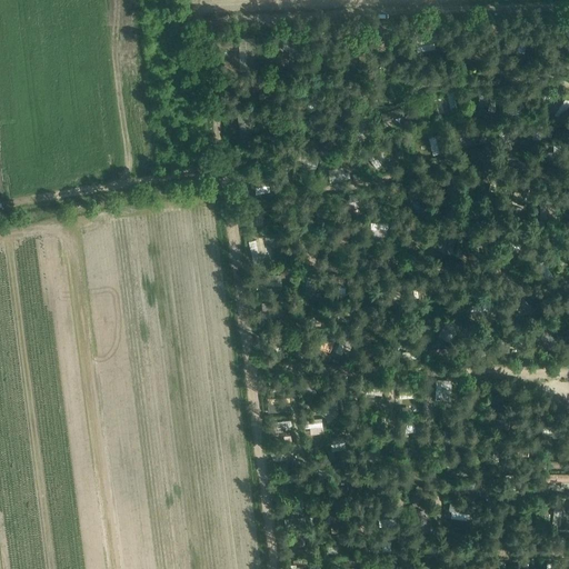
[(515,38),(513,51),(525,52),(526,39),(515,38)]
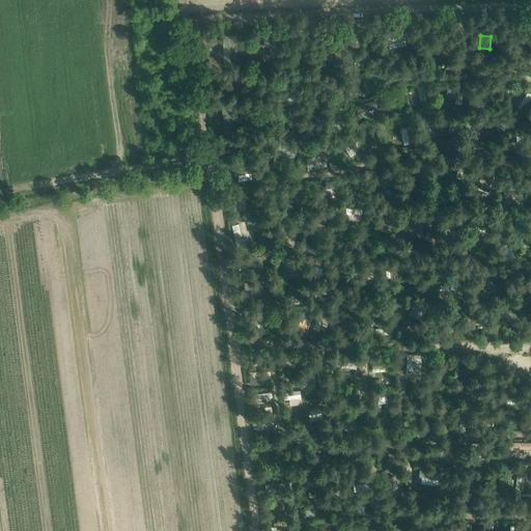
[(421,86),(415,88),(419,106),(426,104),(421,86)]
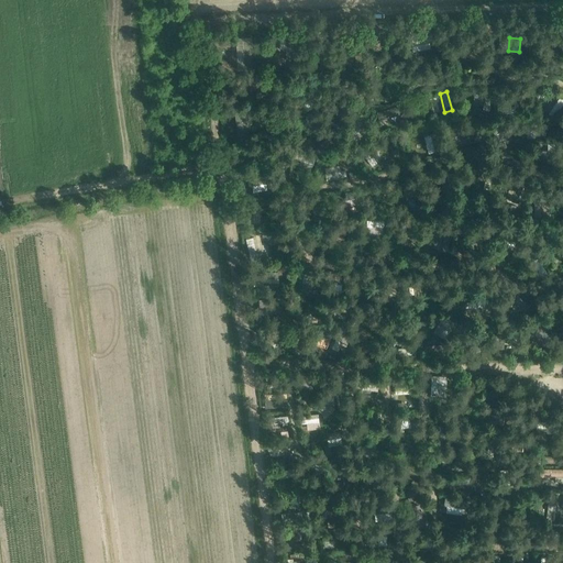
[(562,101),(559,98),(548,114),(553,119),(562,102),(562,101)]
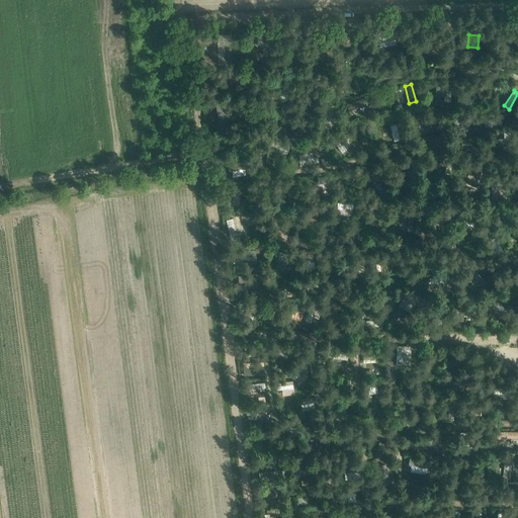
[(366,98),(348,104),(350,112),(369,106),(366,98)]
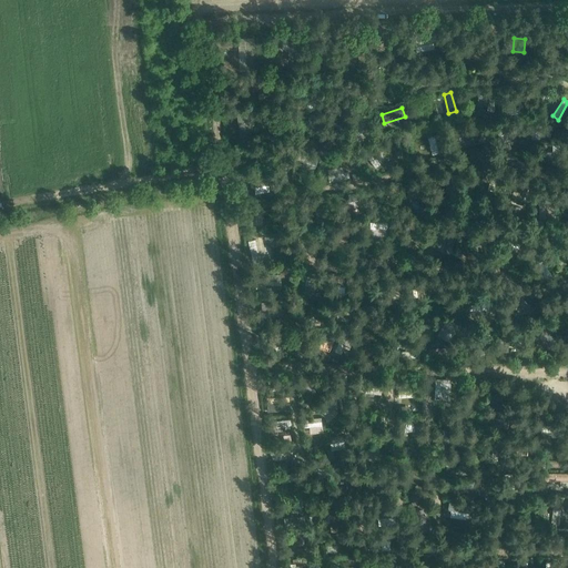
[(245,110),(236,111),(241,137),(250,135),(245,110)]
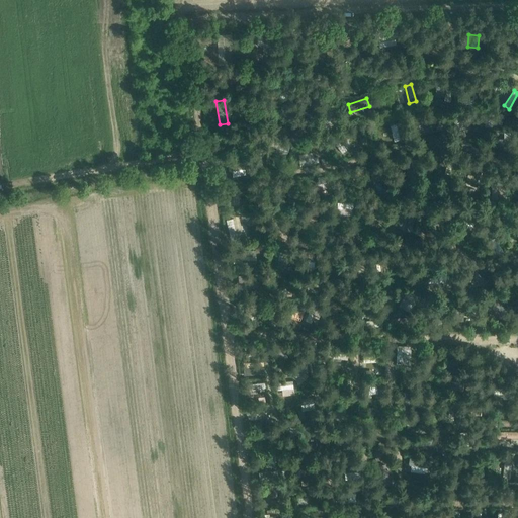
[(489,109),(482,111),(486,126),(493,124),(489,109)]
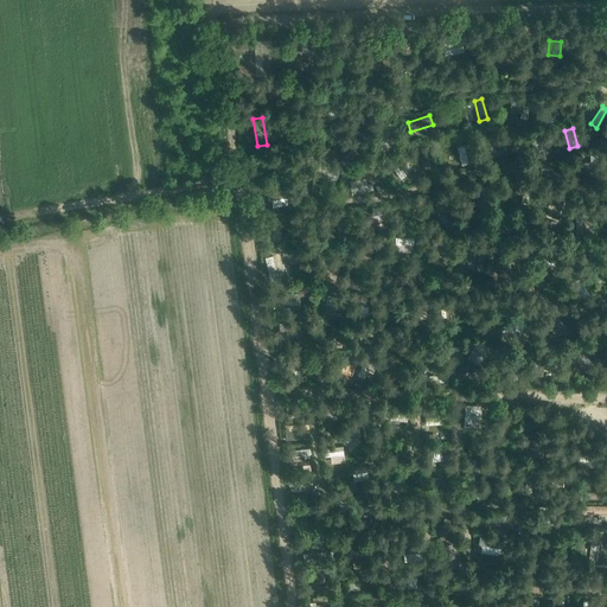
[(474,161),(468,144),(457,147),(462,166),(474,161)]
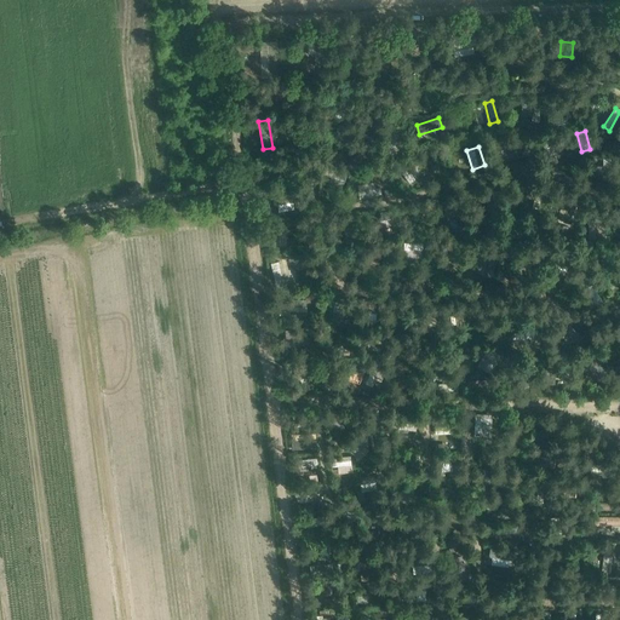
[(407,167),(401,172),(411,184),(417,181),(407,167)]
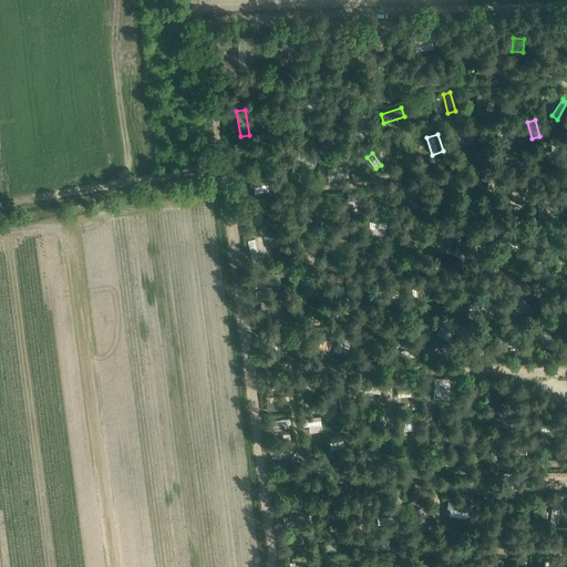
[(301,154),(299,161),(316,167),(319,161),(301,154)]
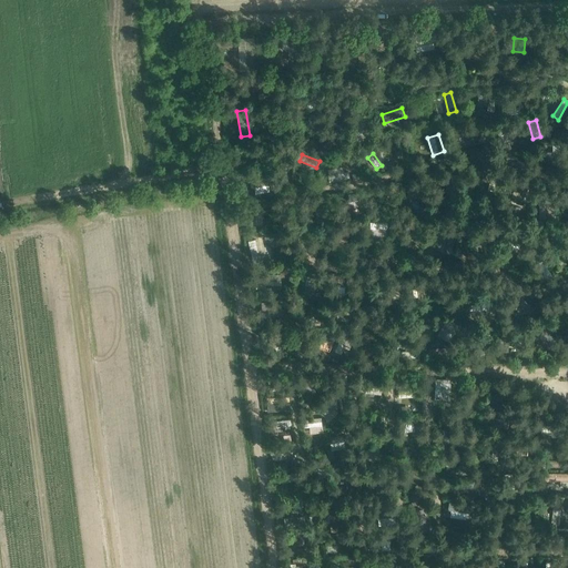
[(348,172),(344,172),(344,166),(327,170),(330,181),(350,178),(348,172)]
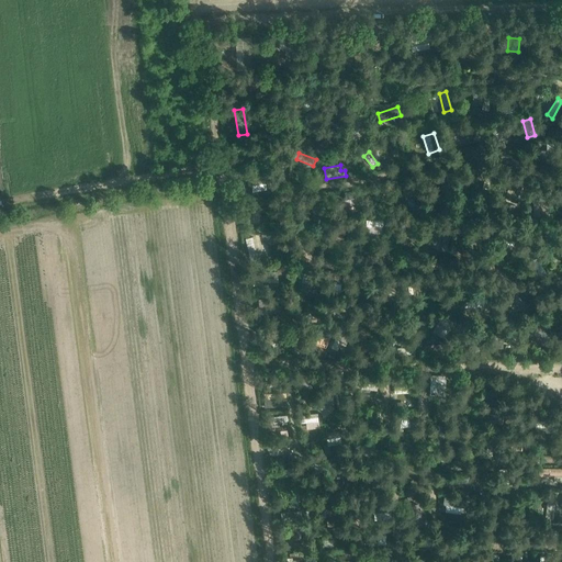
[(515,183),(510,202),(517,203),(521,184),(515,183)]
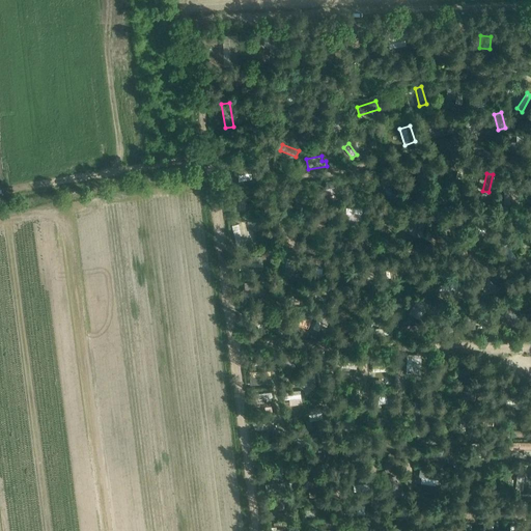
[(440,184),(432,191),(444,202),(451,195),(440,184)]
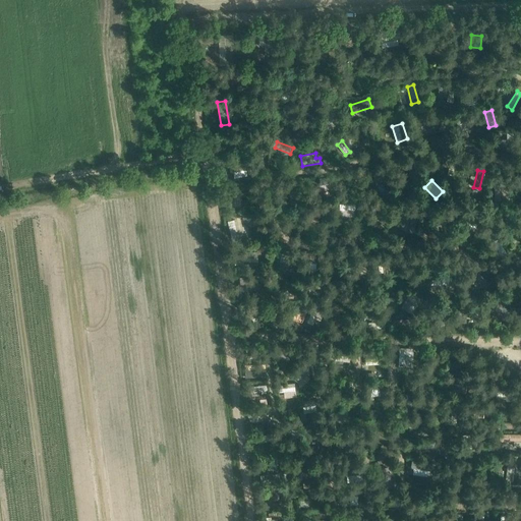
[(371,211),(367,226),(373,228),(379,213),(371,211)]
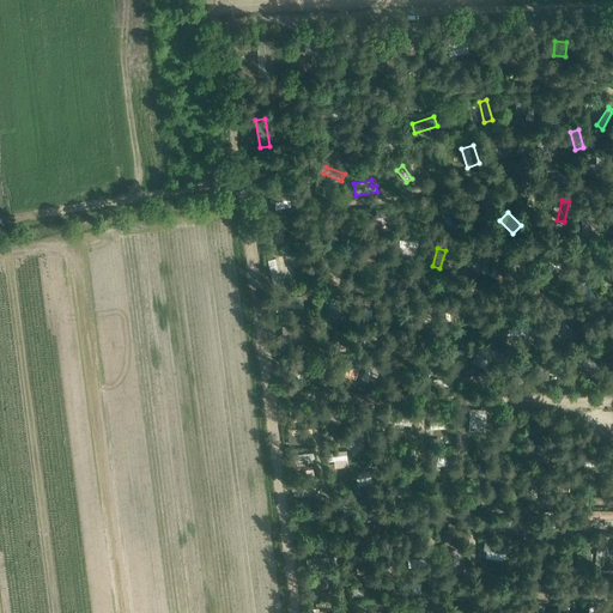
[(289,261),(278,263),(283,279),(293,277),(289,261)]
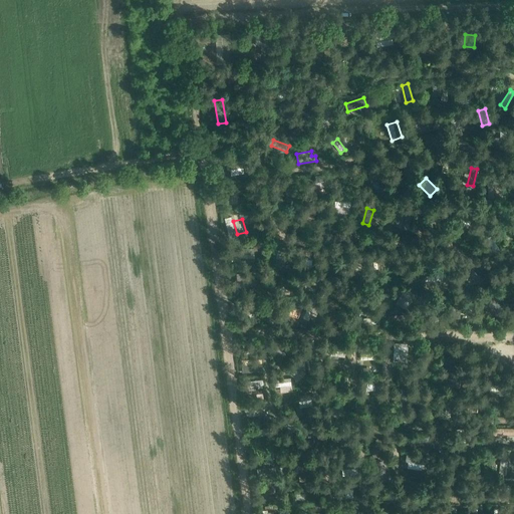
[(275,258),(293,261),(294,250),(277,247),(275,258)]
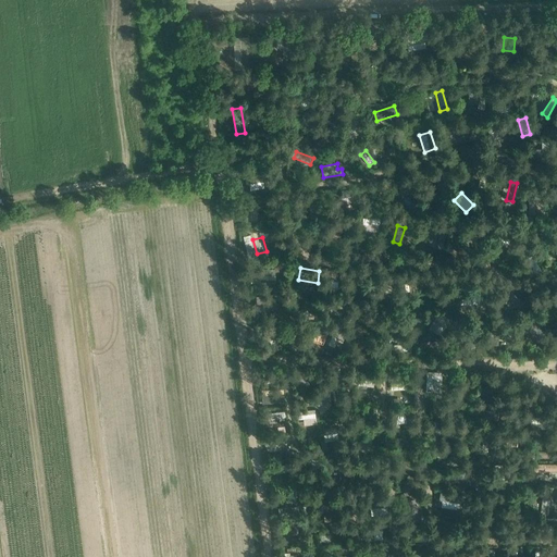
[(430,326),(440,334),(450,320),(441,312),(430,326)]
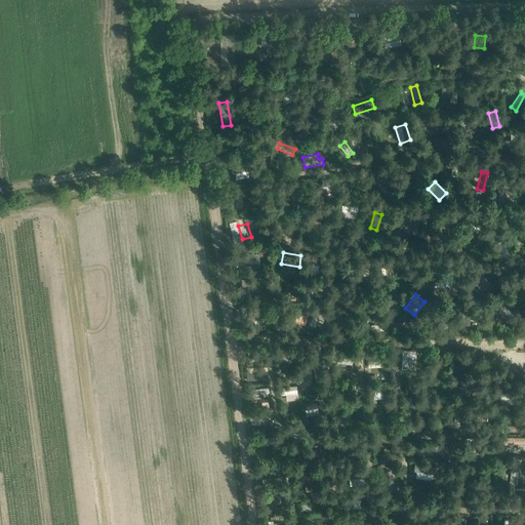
[(514,303),(492,296),(487,315),(491,316),(492,313),(513,318),(514,313),(520,315),(523,300),(515,298),(514,303)]
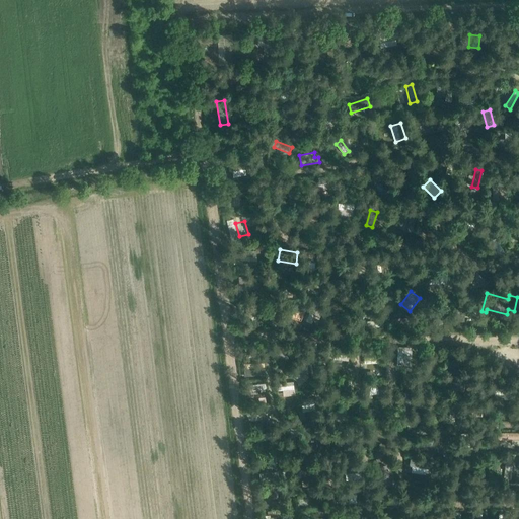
[(317,325),(323,308),(312,304),(306,321),(317,325)]
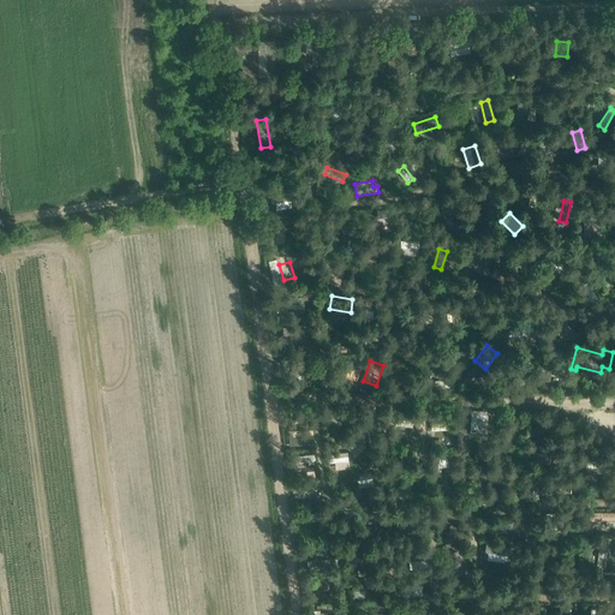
[(489,465),(490,417),(472,417),(470,464),(489,465)]
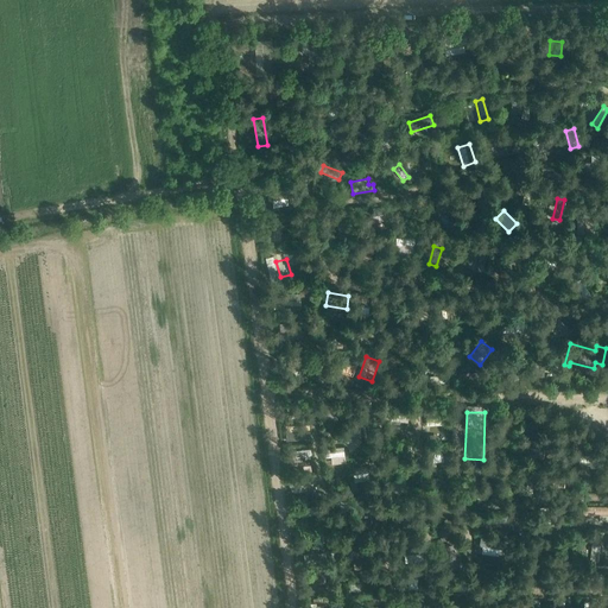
[(285,424),(285,441),(310,439),(309,423),(285,424)]
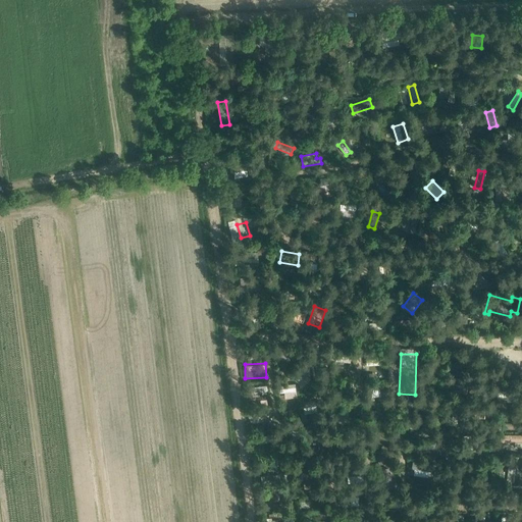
[(447,381),(444,390),(464,397),(467,387),(447,381)]
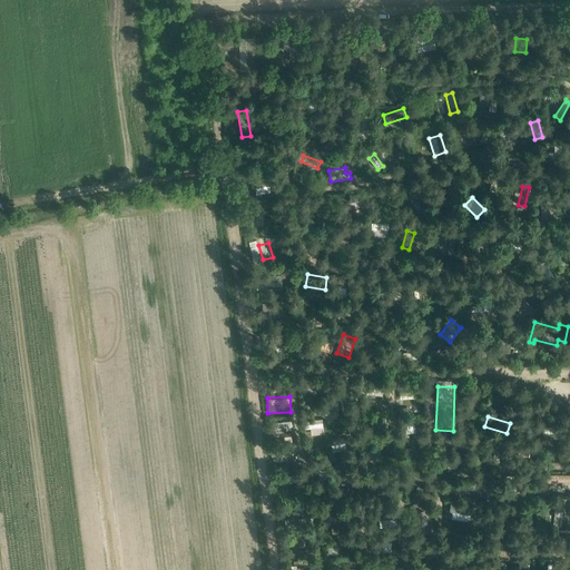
[(274,432),(292,429),(291,420),(272,423),(274,432)]
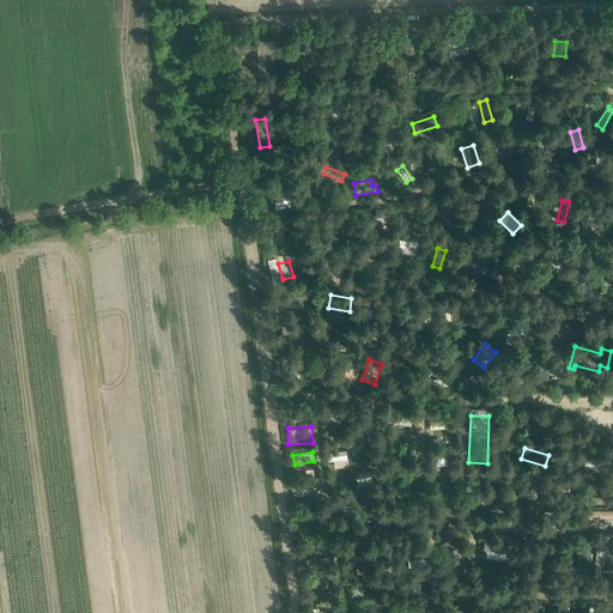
[(317,478),(296,483),(299,497),(321,492),(317,478)]
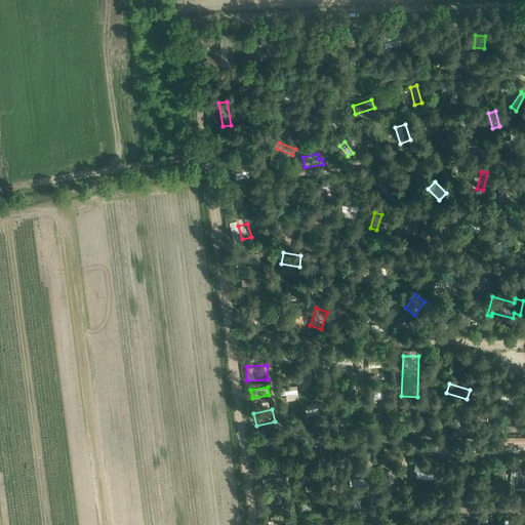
[(503,445),(524,443),(524,436),(503,437),(503,445)]
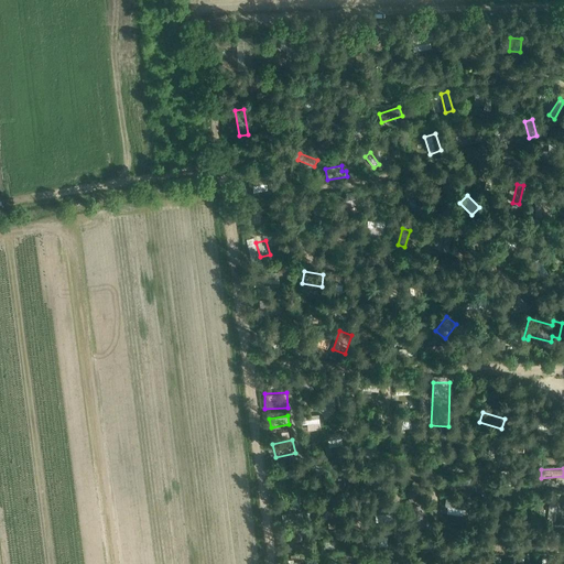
[(556,520),(559,496),(550,495),(548,520),(556,520)]
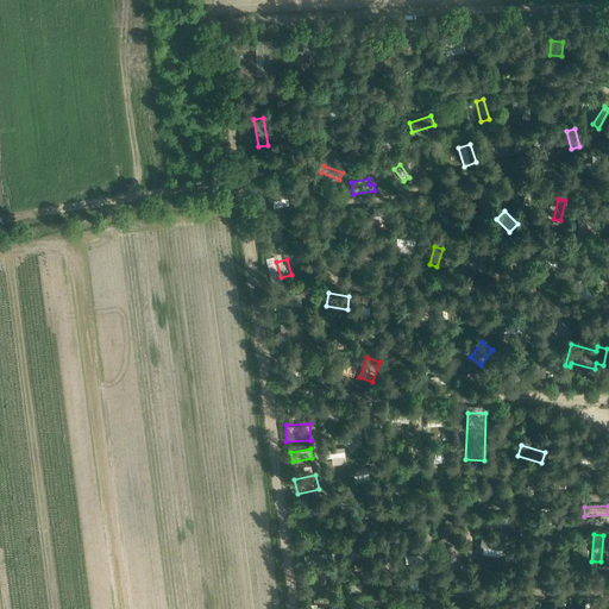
[(498,556),(500,544),(491,542),(490,546),(485,546),(484,553),(498,556)]
